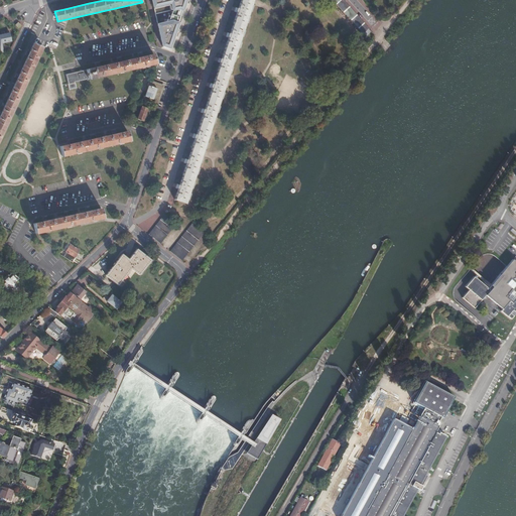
[(152,0),(155,8),(169,5),(170,9),(173,11),(172,16),(157,19),(162,46),(171,49),(187,0),(152,0)]
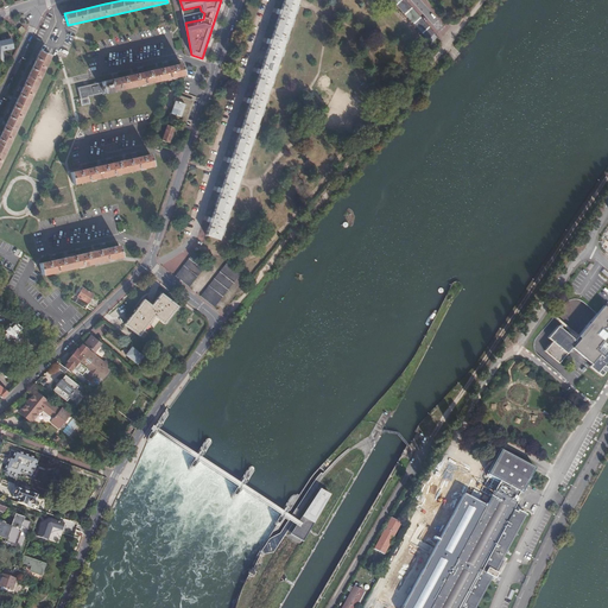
[(264,102),(298,0),(283,0),(280,10),(278,13),(279,14),(271,39),(270,39),(268,44),(270,44),(261,69),(260,69),(259,74),(251,99),(249,99),(248,103),(249,103),(241,128),(240,128),(239,133),(240,133),(232,158),(230,158),(229,163),(221,188),(220,188),(219,192),(220,192),(211,217),(210,217),(209,222),(210,222),(206,235),(219,240),(222,228),(264,102)]
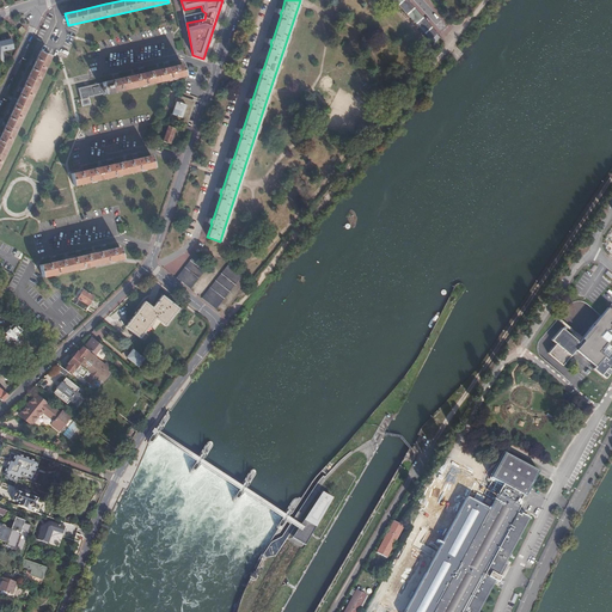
[(438,32),(408,0),(395,0),(430,40),(438,32)]
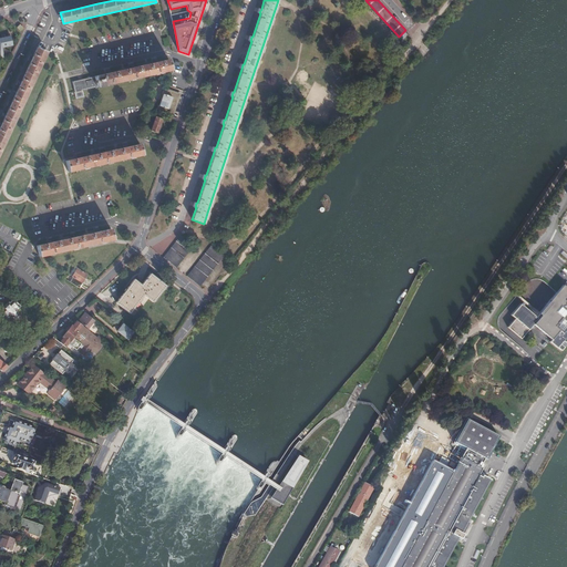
[(12,45),(10,37),(0,39),(0,44),(1,48),(12,45)]
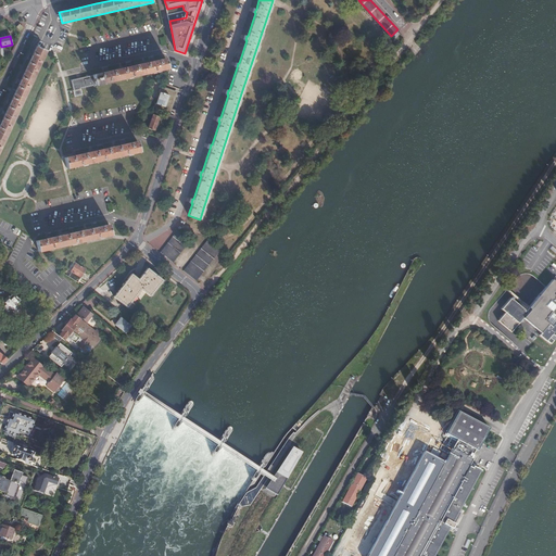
[(37,47),(33,57),(30,60),(21,80),(20,85),(12,101),(10,105),(2,121),(0,125),(0,149),(46,51),(37,47)]
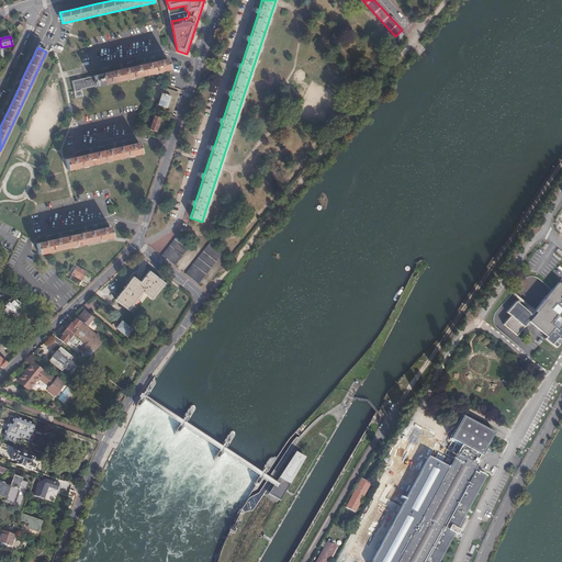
[(105,74),(94,76),(97,86),(170,69),(167,59),(156,62),(152,63),(133,67),(128,68),(110,72),(105,74)]
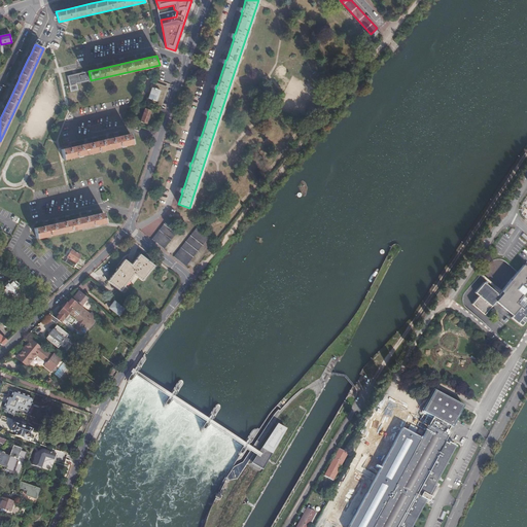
[(70,85),(91,80),(89,71),(77,74),(78,78),(74,79),(73,75),(67,76),(70,85)]
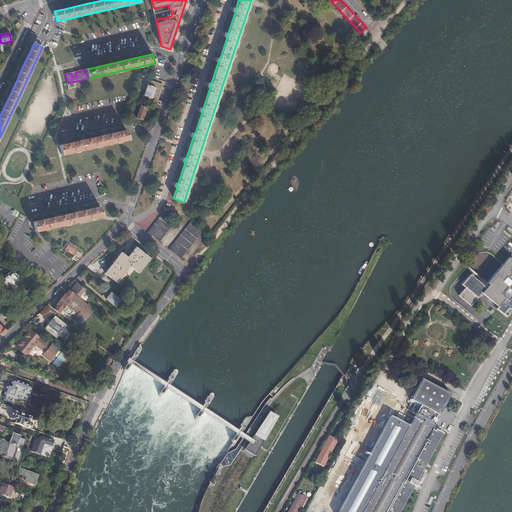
[(152,104),(154,104),(157,94),(161,84),(148,80),(146,85),(147,86),(144,95),(143,95),(141,100),(152,104)]
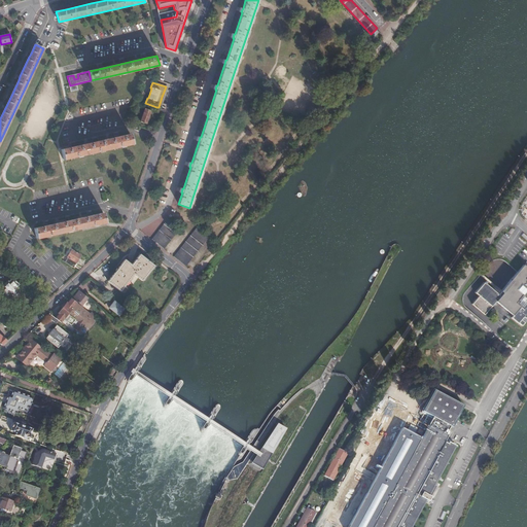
[(150,110),(145,108),(140,121),(146,124),(150,110)]
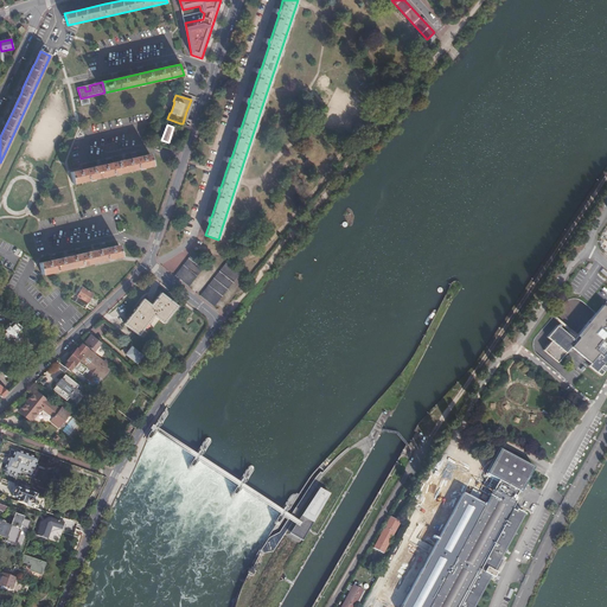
[(88,168),(83,170),(71,172),(74,183),(152,166),(149,155),(138,158),(133,159),(113,163),(108,164),(88,168)]
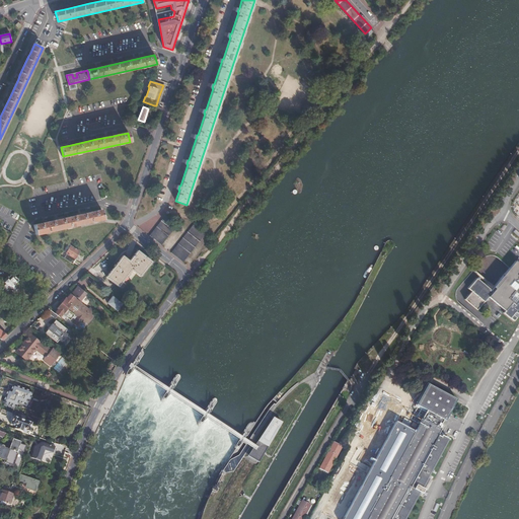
[(33,224),(35,234),(103,219),(101,210),(91,212),(86,213),(70,217),(66,217),(48,221),(44,222),(33,224)]
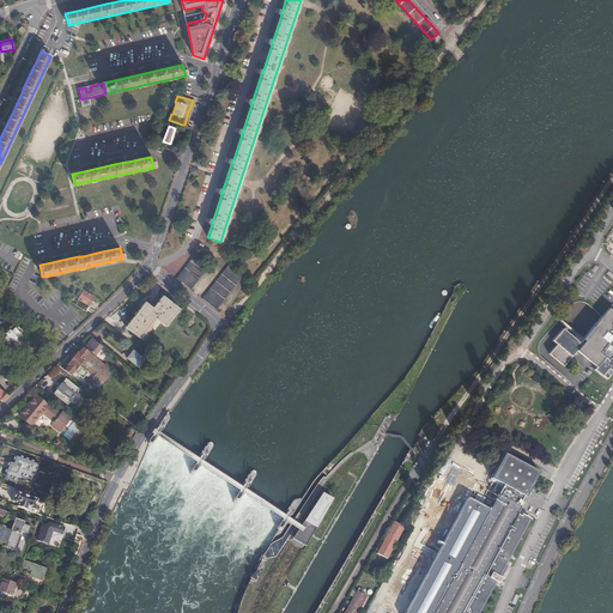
[(196,254),(177,278),(190,289),(211,265),(196,254)]
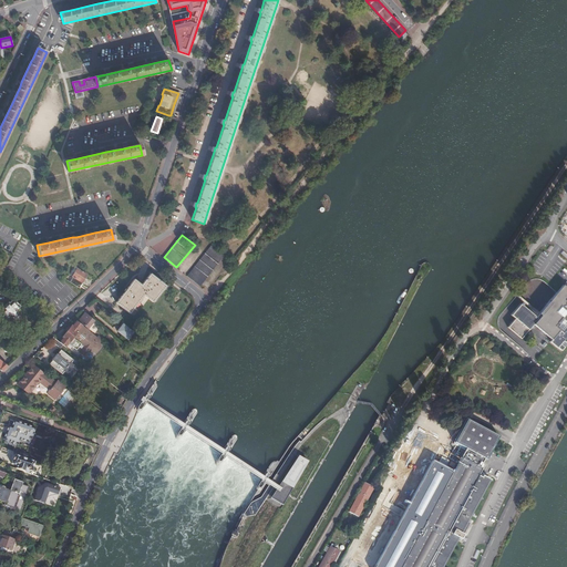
[(187,276),(199,286),(226,254),(214,244),(187,276)]
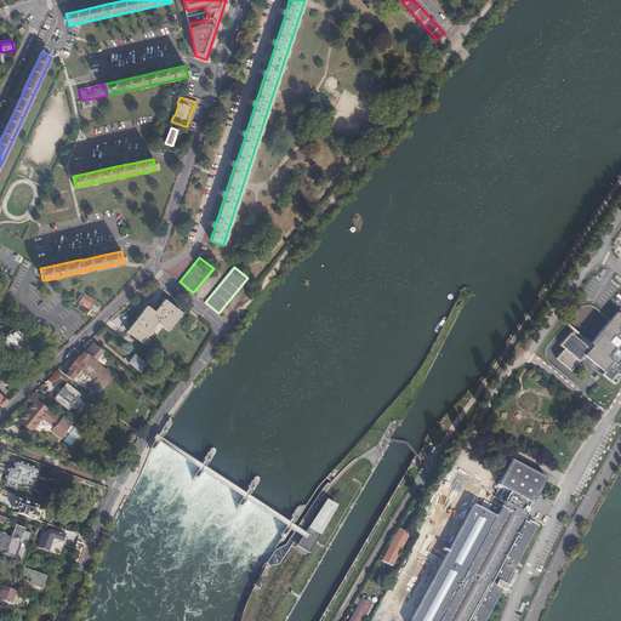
[(85,295),(75,308),(86,315),(95,301),(85,295)]
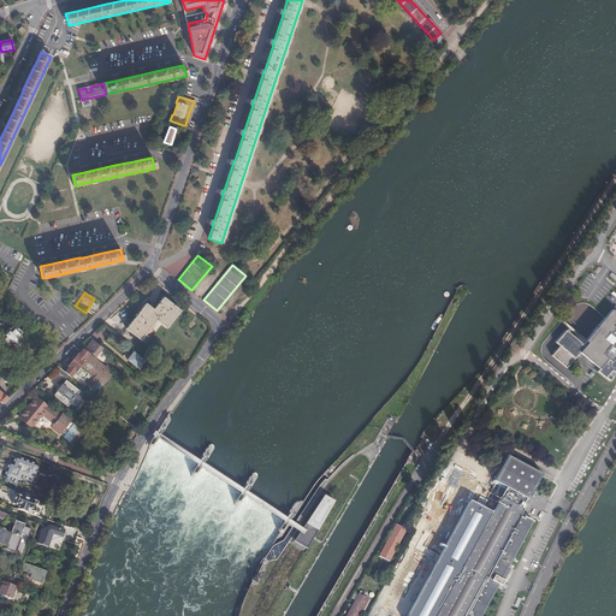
[(39,306),(46,298),(42,296),(35,302),(39,306)]
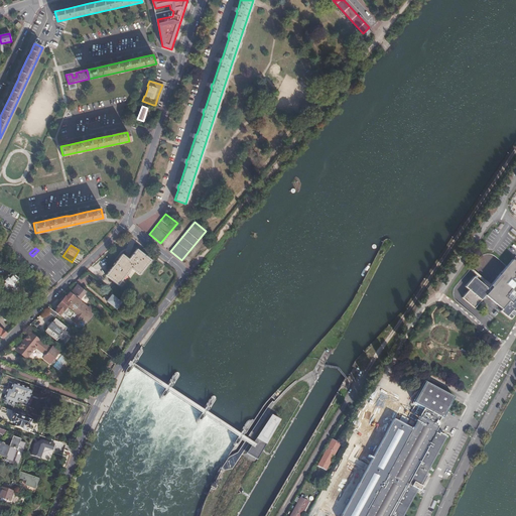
[(105,276),(116,284),(129,268),(135,273),(138,276),(150,261),(136,251),(128,260),(122,255),(105,276)]
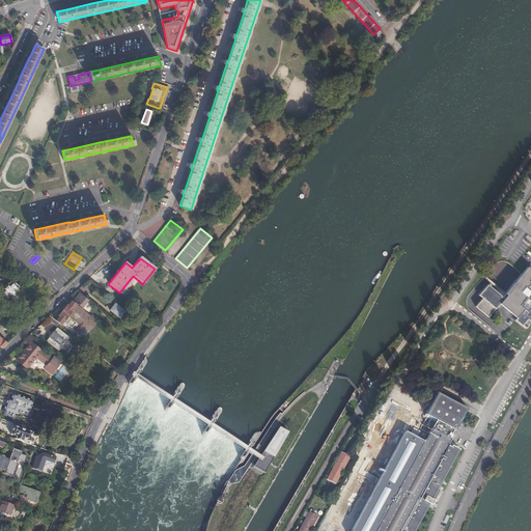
[(530,271),(525,267),(499,297),(484,285),(476,296),(480,299),(474,307),(486,317),(497,304),(514,318),(512,320),(525,330),(530,322),(530,271)]
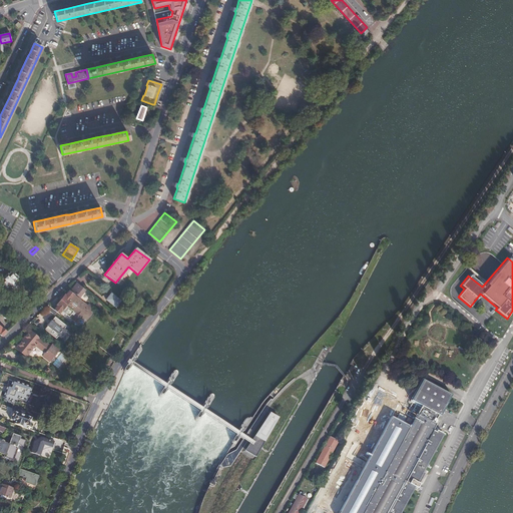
[(17,277),(11,271),(8,274),(7,273),(1,279),(2,280),(0,281),(0,284),(4,289),(8,286),(8,287),(11,287),(14,284),(14,281),(17,277)]
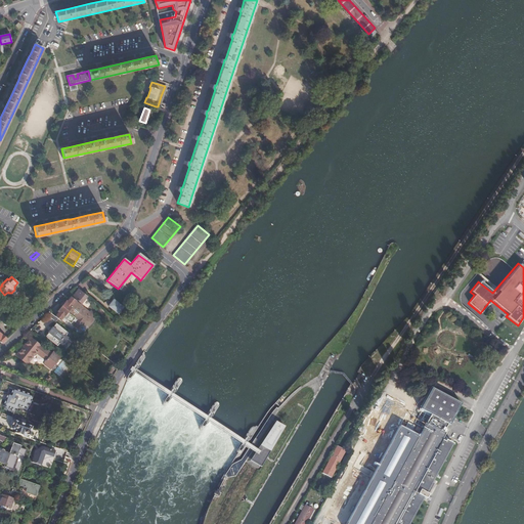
[(89,297),(78,289),(73,296),(81,303),(86,297),(88,298),(89,297)]
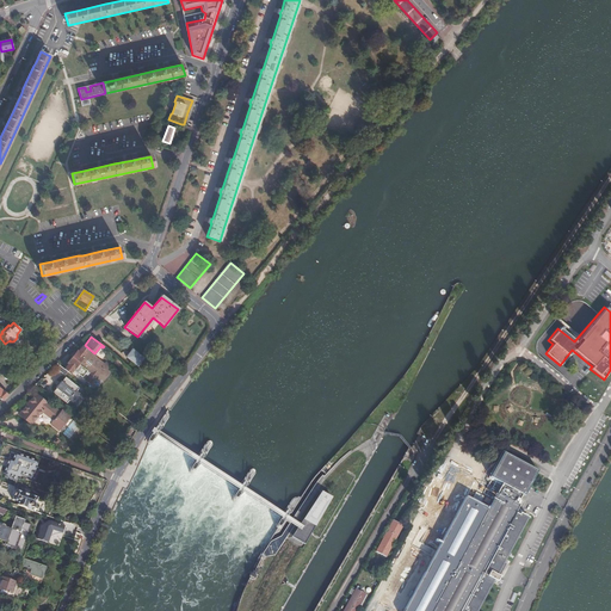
[(109,366),(82,346),(78,352),(78,351),(68,363),(65,369),(67,371),(76,380),(85,369),(98,380),(106,371),(109,372),(110,371),(107,369),(109,366)]
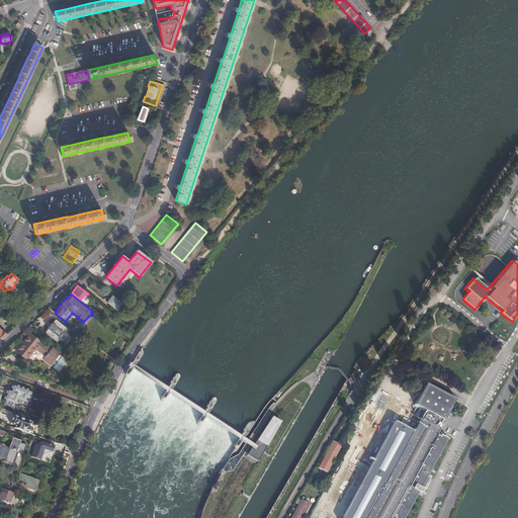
[(121,304),(112,296),(107,303),(116,310),(121,304)]
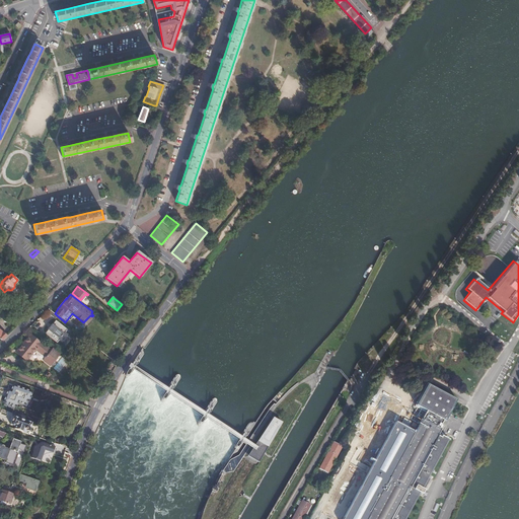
[(67,329),(56,320),(53,323),(52,323),(48,328),(45,332),(57,342),(59,340),(61,342),(67,334),(65,331),(67,329)]
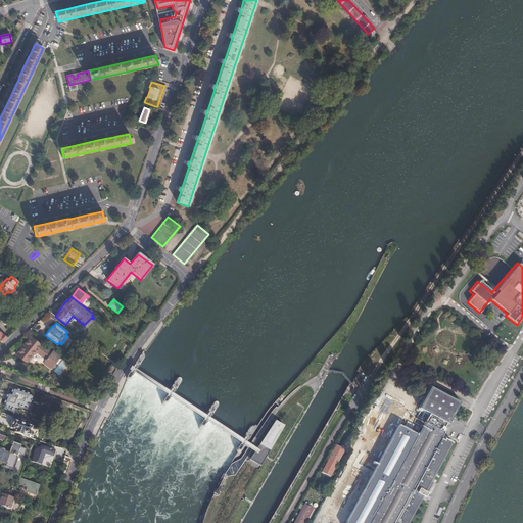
[(32,336),(18,352),(29,361),(37,350),(43,355),(46,353),(49,355),(44,361),(52,368),(60,357),(63,359),(67,362),(68,363),(70,361),(59,352),(56,349),(54,351),(53,350),(51,352),(32,336)]
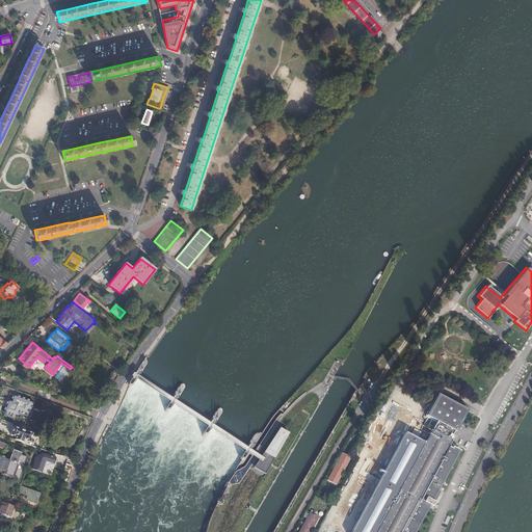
[(29,367),(19,358),(18,361),(27,368),(29,367)]
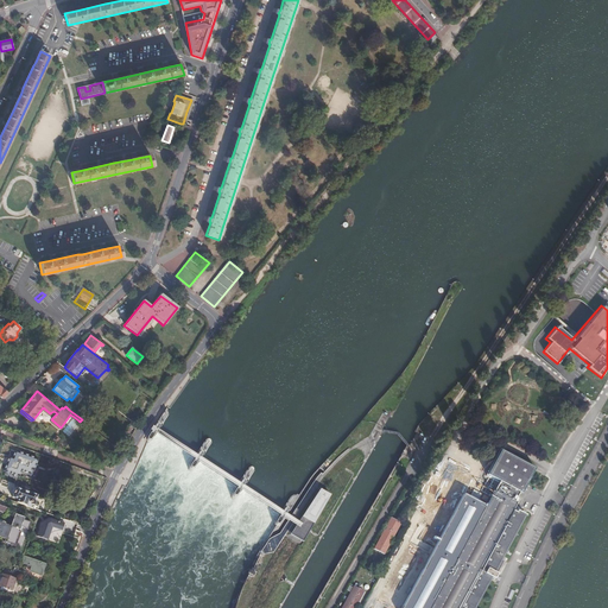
[(61,428),(58,429),(62,431),(74,417),(70,415),(61,428)]
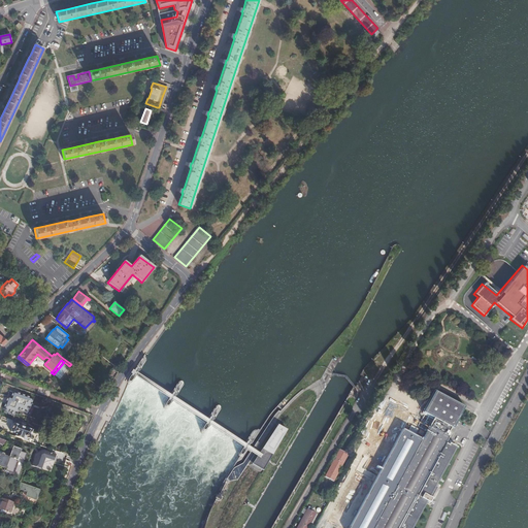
[(391,407),(324,527),(415,527),(428,504),(431,506),(434,501),(431,499),(459,450),(448,443),(451,438),(449,437),(464,407),(434,391),(423,413),(434,419),(422,441),(402,431),(409,418),(391,407)]
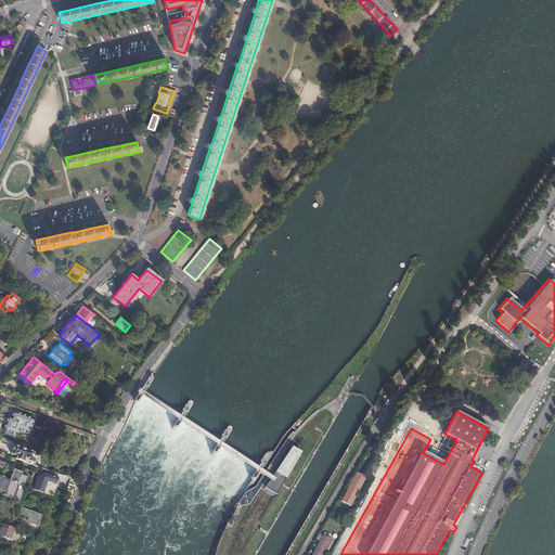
[(12,420),(9,418),(4,430),(16,435),(18,429),(27,433),(33,420),(14,413),(12,420)]
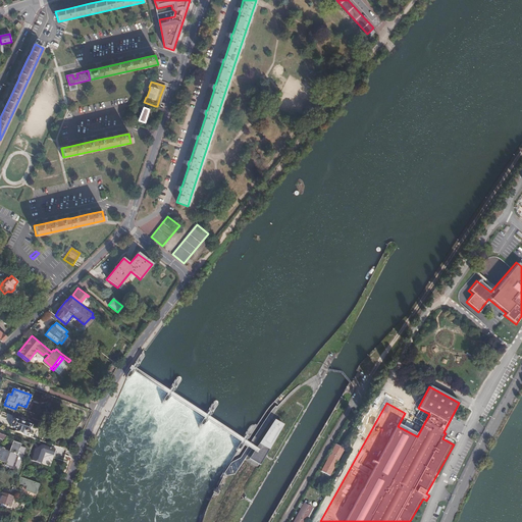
[(0,418),(10,421),(12,415),(1,412),(0,416),(0,418)]
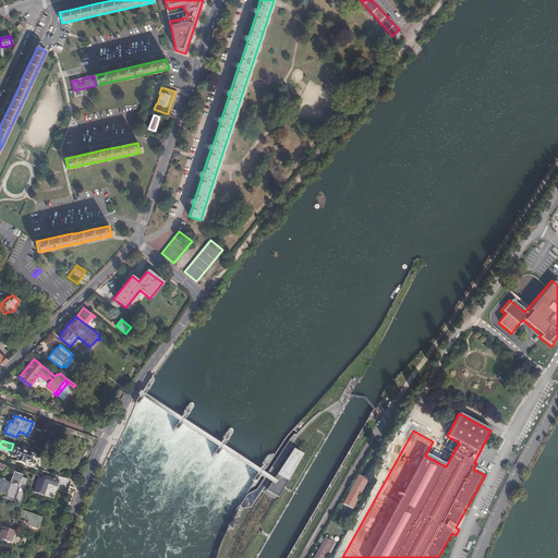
[(16,458),(15,461),(29,465),(34,455),(28,452),(27,452),(20,449),(14,447),(11,456),(16,458)]
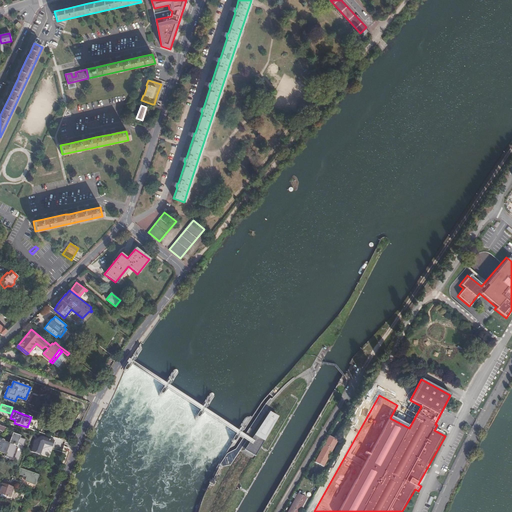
[(267,414),(245,449),(255,455),(277,420),(267,414)]
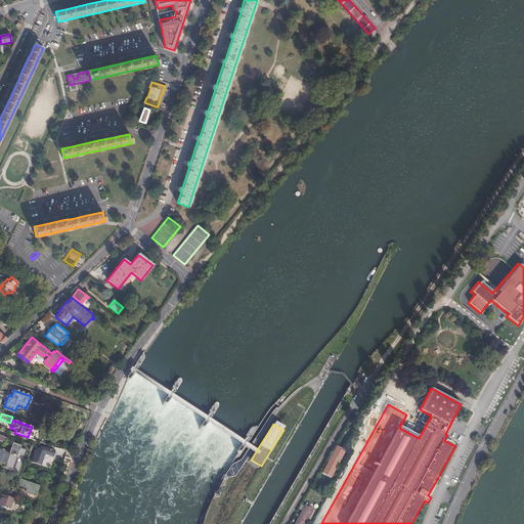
[(4,450),(0,448),(0,462),(4,464),(3,467),(12,470),(16,456),(18,457),(19,454),(24,455),(26,449),(20,447),(20,446),(12,443),(9,454),(4,452),(4,451),(4,450)]
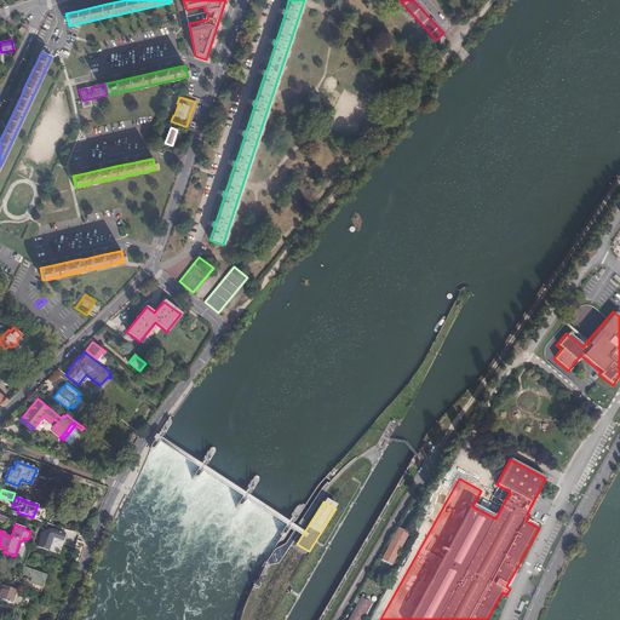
[(408,534),(397,528),(380,561),(391,567),(394,563),(408,534)]
